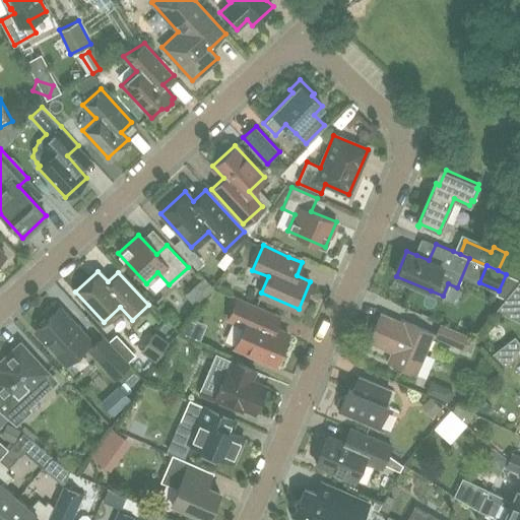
[(266,309),(238,297),(228,319),(244,325),(235,345),(275,364),(287,333),(260,322),(266,309)]
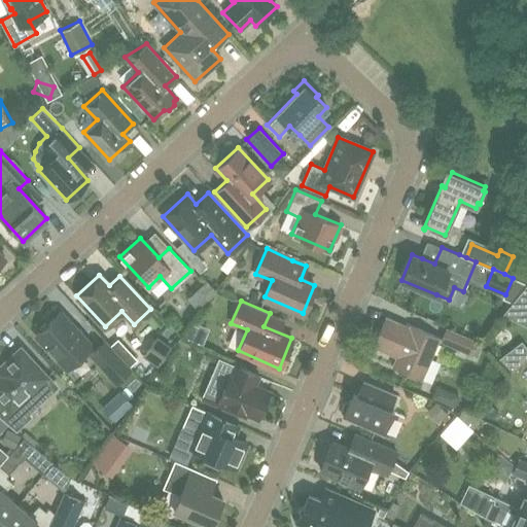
[(60,312),(35,335),(66,369),(91,345),(60,312)]
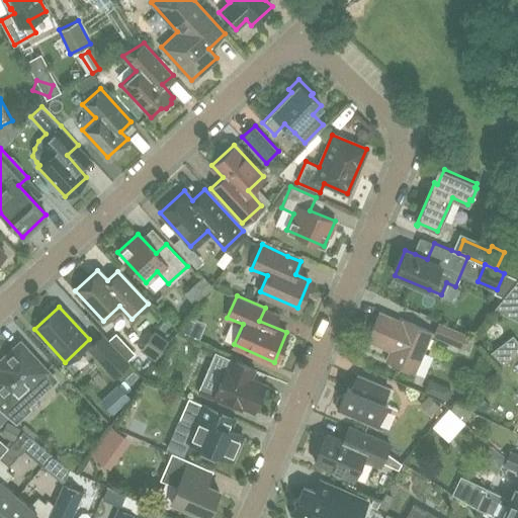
[(402,321),(378,312),(366,339),(390,349),(385,360),(414,372),(431,331),(403,319),(402,321)]
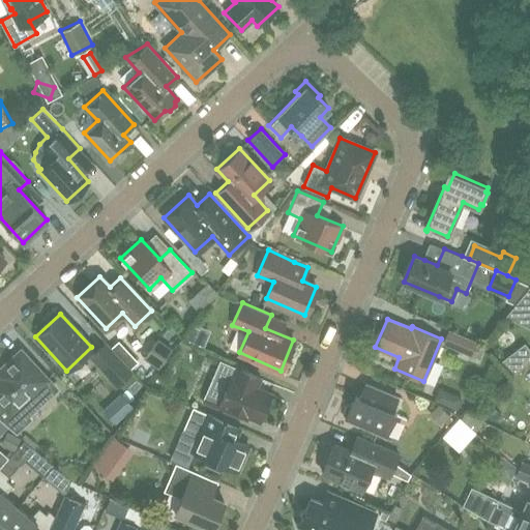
[(442,343),(474,356),(480,343),(448,328),(442,343)]
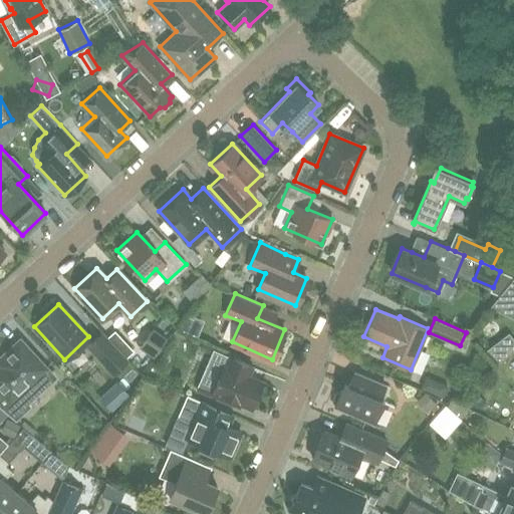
[(139,344),(152,353),(164,337),(151,328),(139,344)]
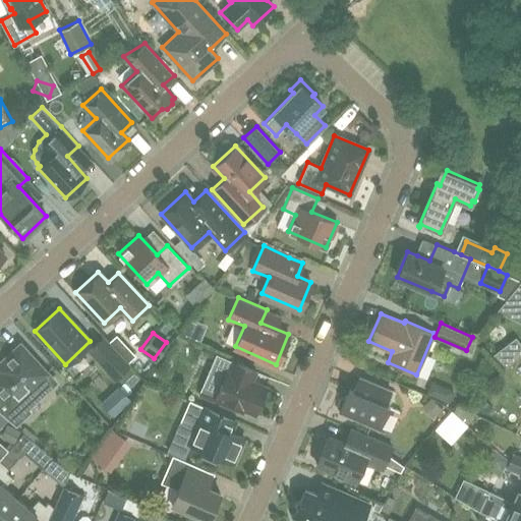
[(115,378),(129,364),(103,335),(88,348),(115,378)]
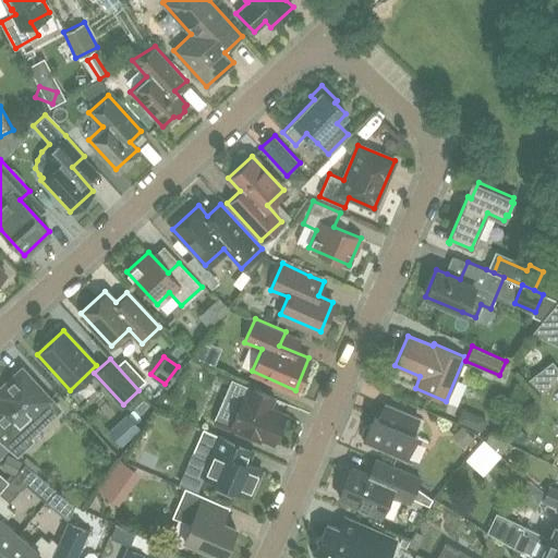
[(557,367),(552,361),(528,379),(542,392),(557,379),(557,367)]
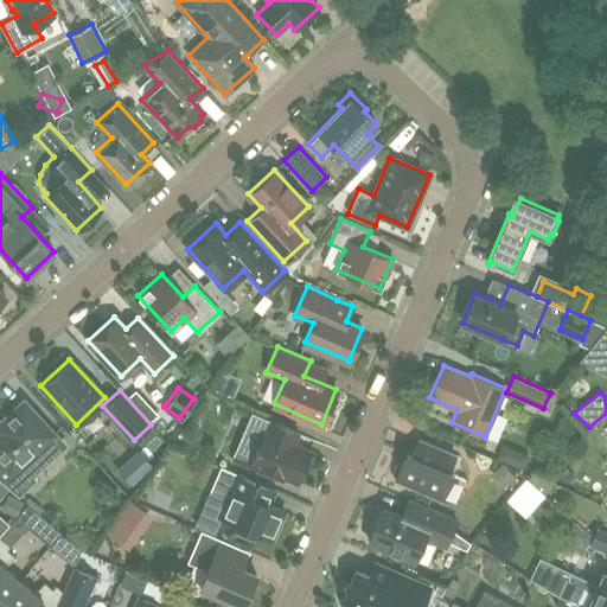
[(52,434),(23,402),(0,422),(0,479),(18,496),(40,475),(25,459),(52,434)]
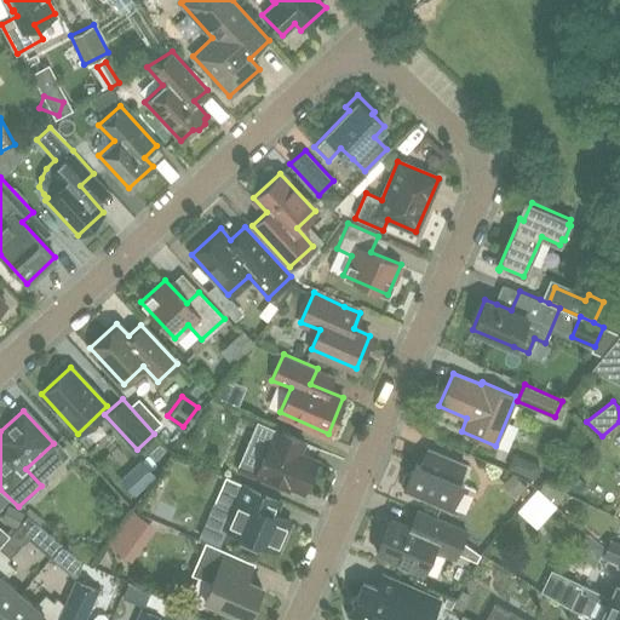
[(273,442),(269,441),(263,454),(247,447),(237,468),(287,489),(291,483),(303,489),(315,461),(296,452),(300,440),(279,430),(273,442)]
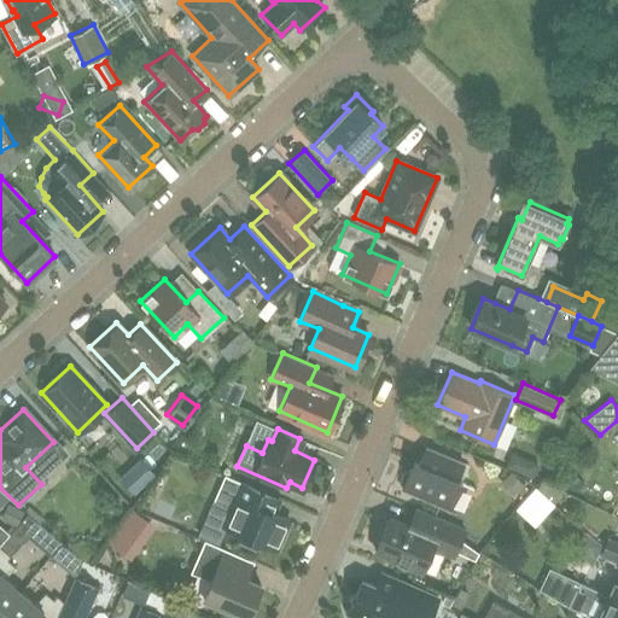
[(414,460),(401,488),(449,508),(468,465),(426,447),(419,462),(414,460)]
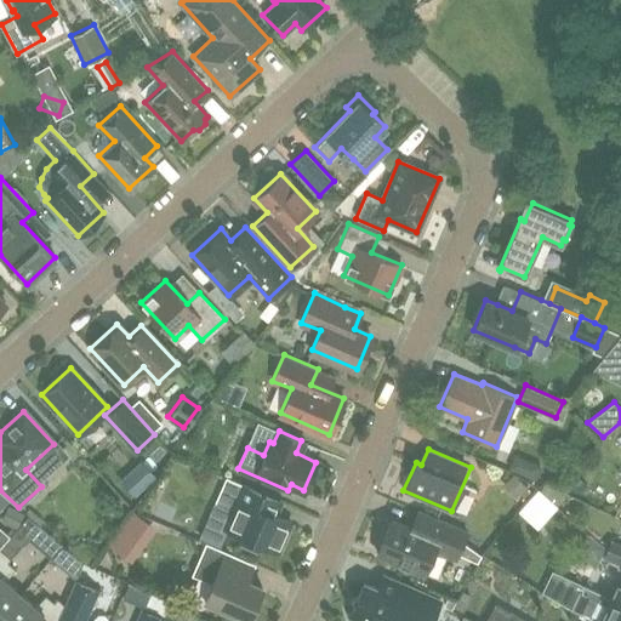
[(278,551),(290,522),(278,517),(284,502),(226,478),(215,502),(233,510),(226,528),(243,535),(239,543),(256,551),(260,542),(278,551)]
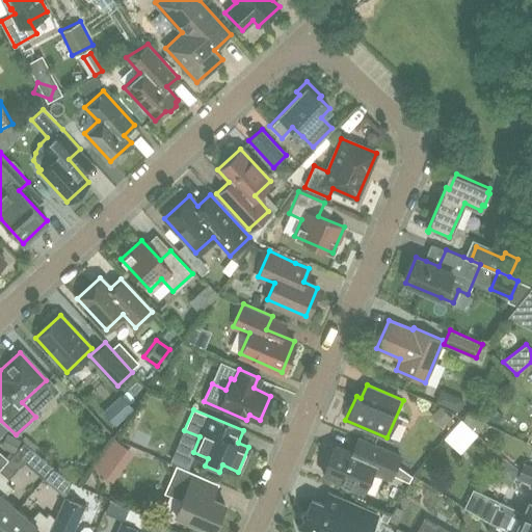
[(466,414),(462,421),(477,433),(482,422),(466,414)]
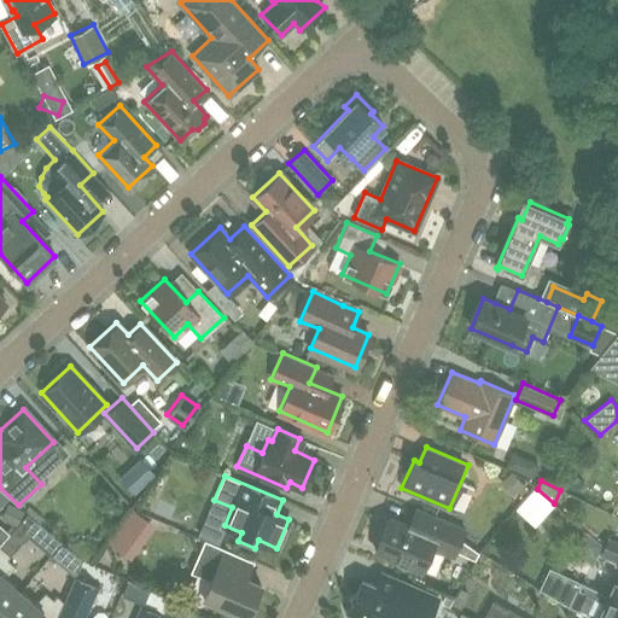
[(135,559),(163,526),(143,508),(114,541),(135,559)]
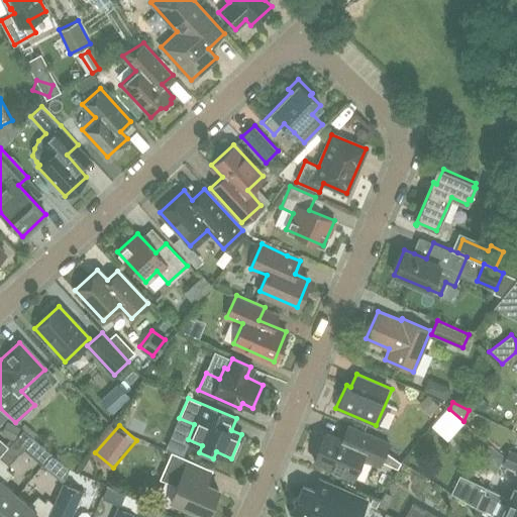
[(325,432),(313,460),(352,477),(360,456),(378,464),(388,442),(347,425),(341,439),(325,432)]
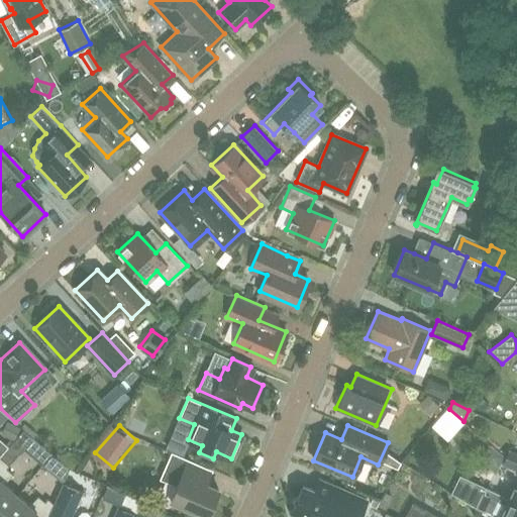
[(0,513),(17,495),(4,483),(12,474),(5,468),(8,464),(32,437),(22,428),(8,445),(0,454),(0,513)]
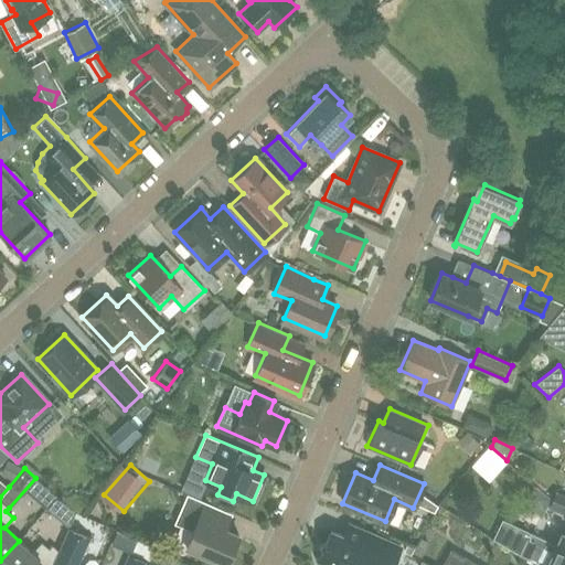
[(564,494),(555,491),(548,508),(564,514),(562,518),(564,519),(564,494)]
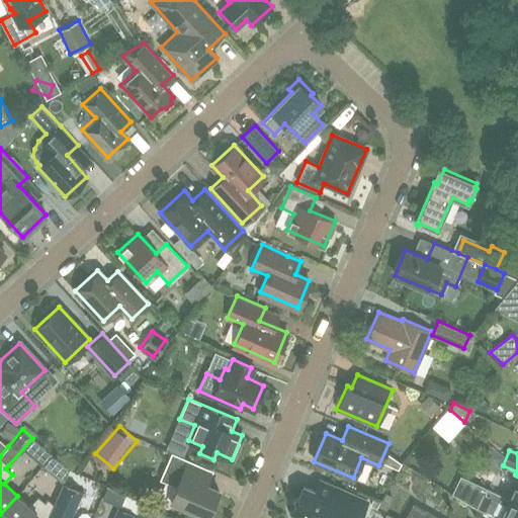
[(193,461),(171,451),(159,479),(176,486),(170,500),(206,516),(219,490),(187,477),(193,461)]
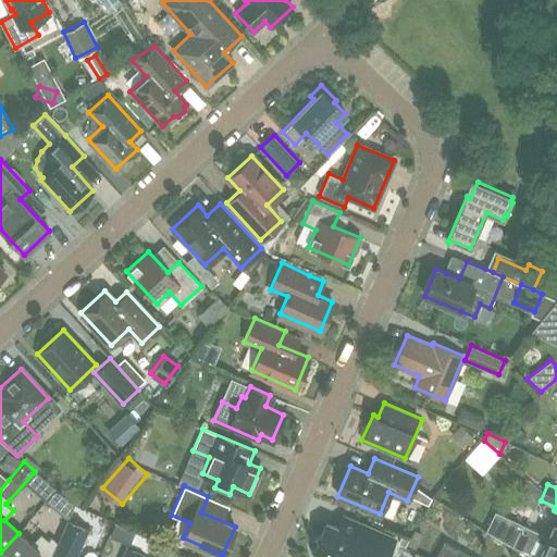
[(522,523),(495,510),(486,530),(511,545),(537,556),(556,556),(556,524),(554,523),(546,541),(536,536),(539,530),(522,522),(522,523)]
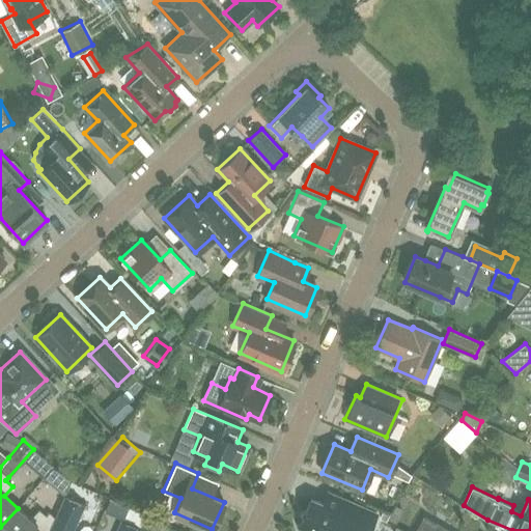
[(70,530),(82,504),(64,496),(55,518),(49,530),(70,530)]
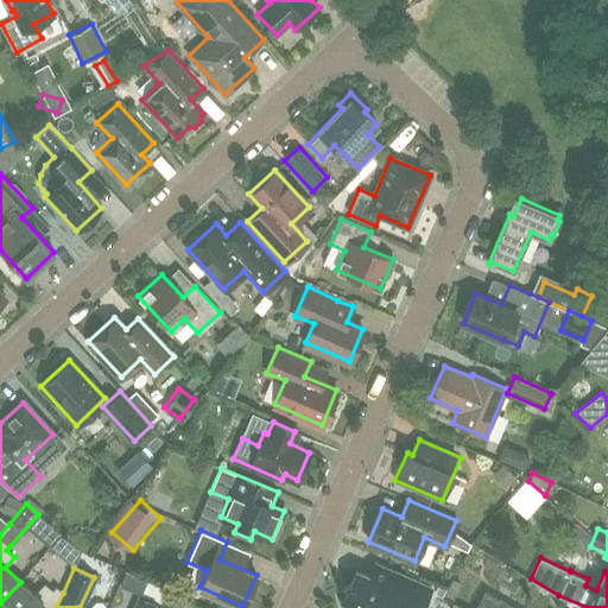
[(355,570),(342,602),(355,607),(403,607),(405,605),(413,607),(420,607),(430,587),(401,574),(396,588),(355,570)]
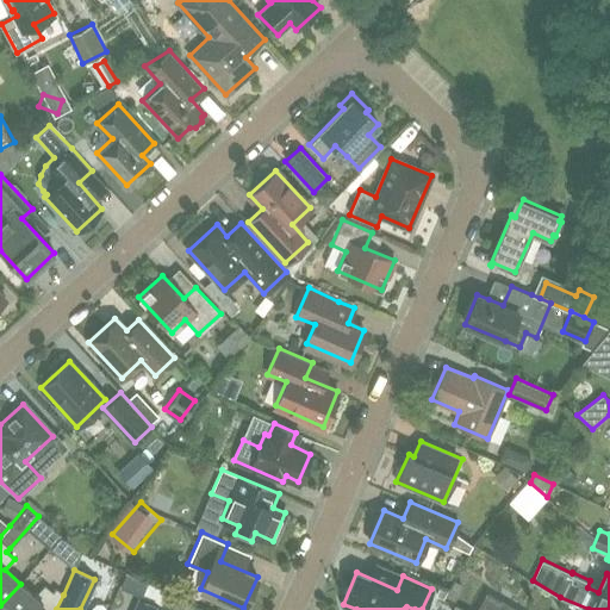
[(56,609),(63,595),(56,587),(53,592),(44,585),(35,596),(20,584),(0,605),(0,609),(56,609)]
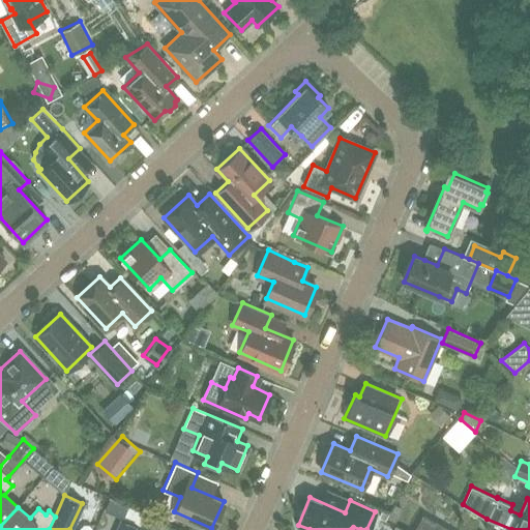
[(146,513),(139,528),(140,528),(139,529),(156,529),(162,520),(146,513)]
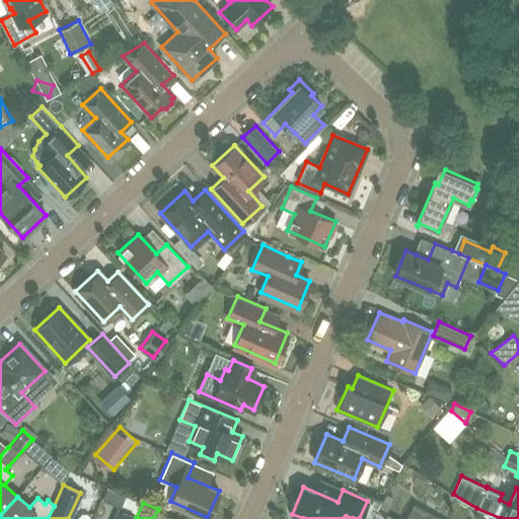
[(442,518),(414,503),(404,518),(442,518)]
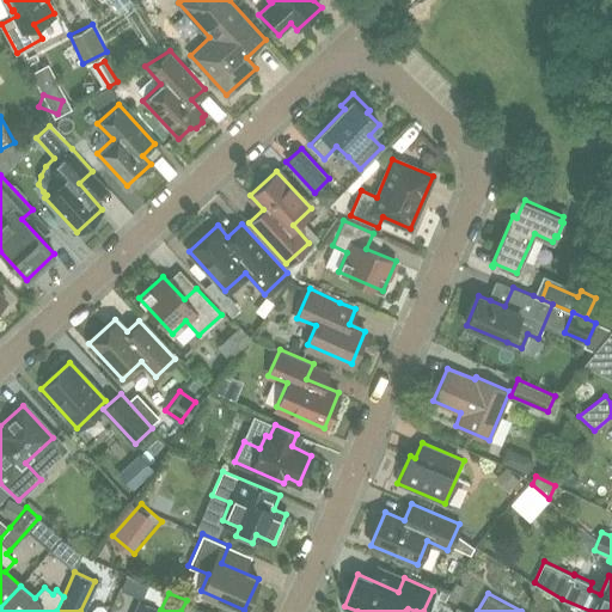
[(160,611),(161,610),(160,610),(140,600),(135,611),(160,611)]
